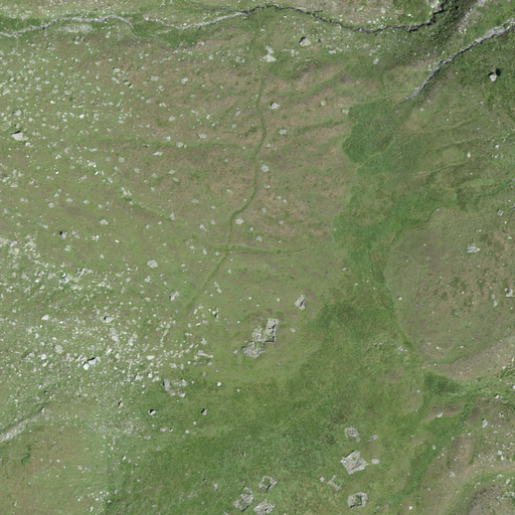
[(351,425),(342,432),(347,439),(356,433),(351,425)]
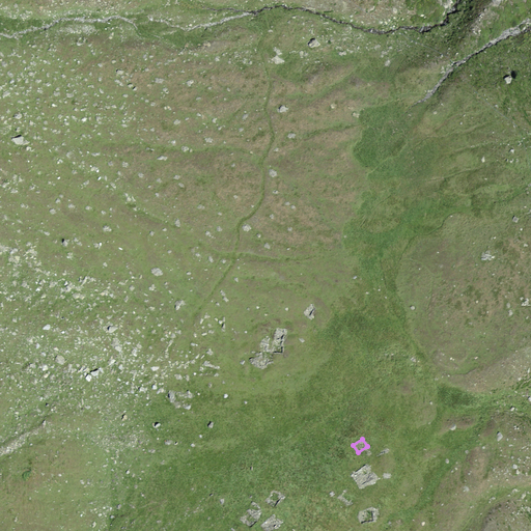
[(369,463),(348,475),(358,493),(380,480),(369,463)]
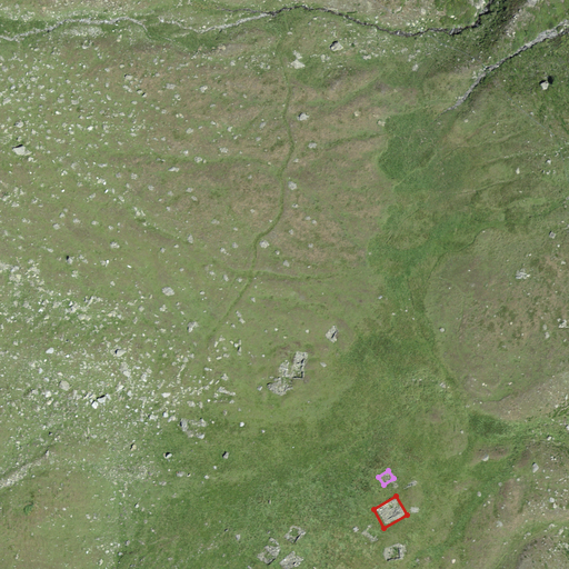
[(293,519),(285,532),(296,541),(306,528),(293,519)]
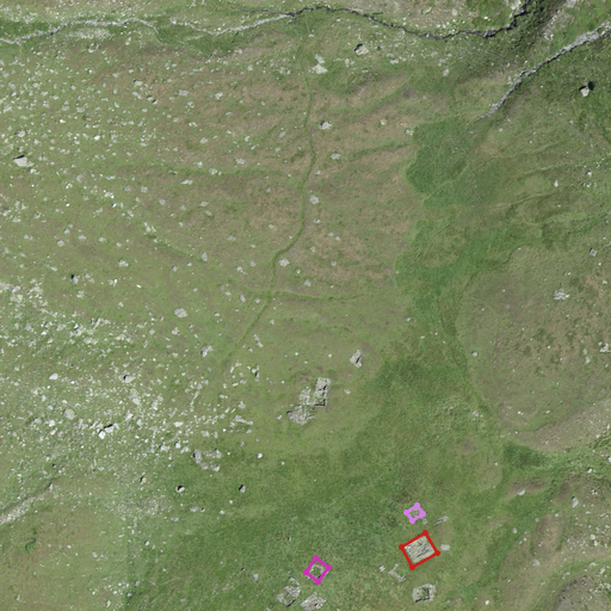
[(291,575),(276,594),(290,608),(307,587),(291,575)]
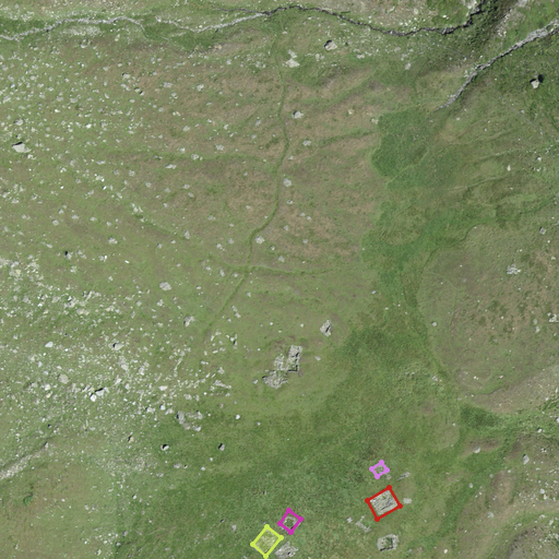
[(391,534),(376,537),(379,552),(395,548),(391,534)]
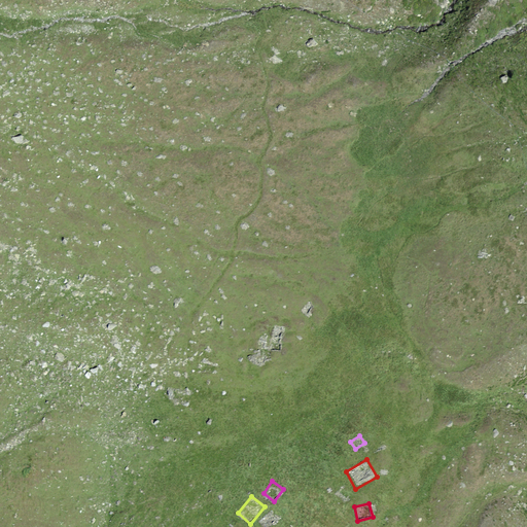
[(272,510),(259,520),(266,526),(270,526),(280,520),(272,510)]
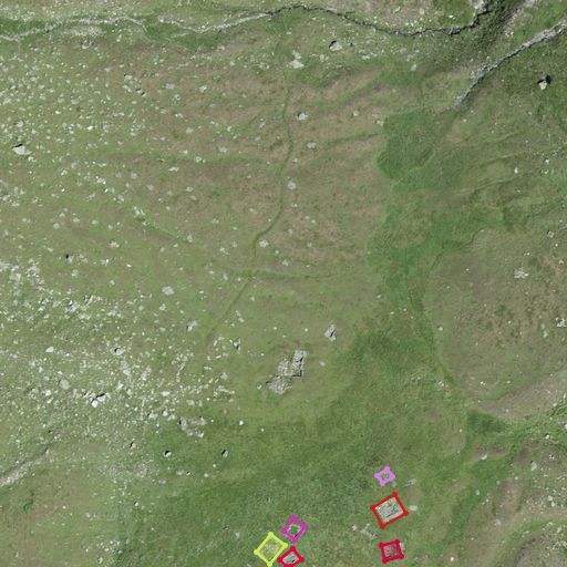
All buildings are outlined.
